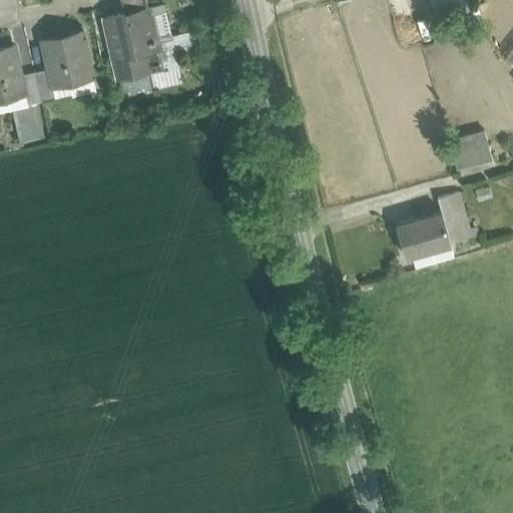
[(146,0),(121,0),(124,12),(148,7),(146,0)]
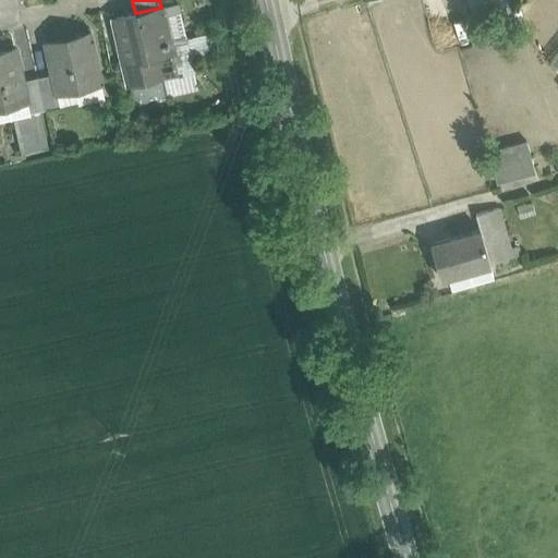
[(510,0),(468,0),(476,22),(514,9),(510,0)]
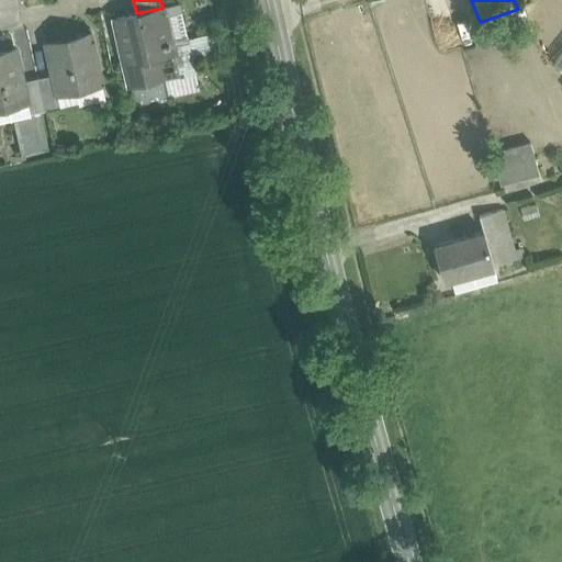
[(181,3),(163,8),(178,75),(130,86),(134,105),(202,90),(193,54),(218,48),(215,34),(189,40),(181,3)]
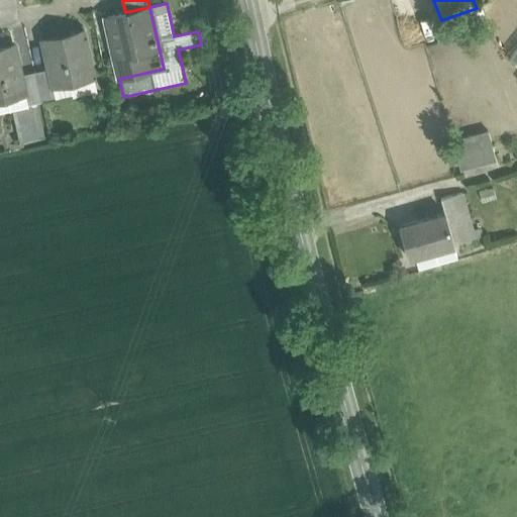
[(125,12),(105,17),(119,79),(164,69),(149,7),(125,12)]
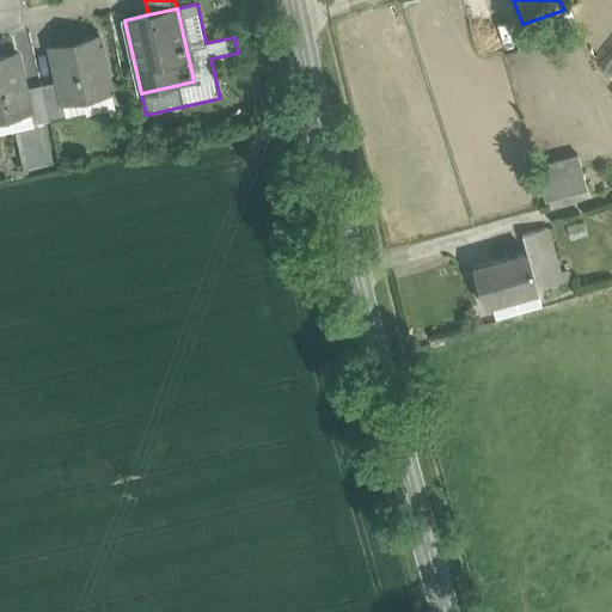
[(99,36),(49,47),(56,81),(57,81),(62,103),(111,92),(99,36)]
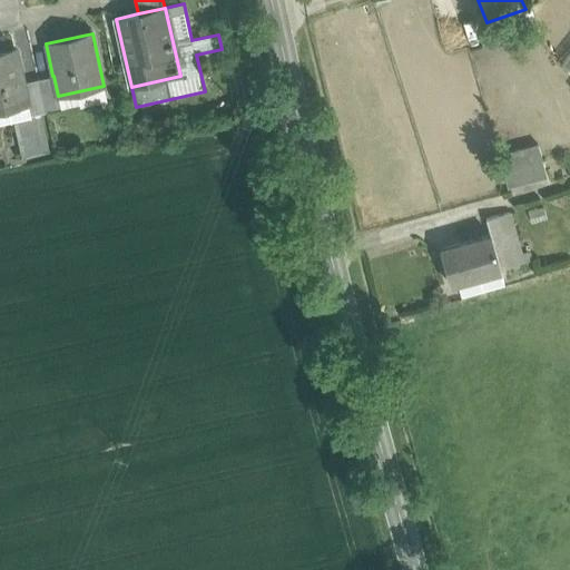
[(17,50),(0,53),(0,109),(28,104),(28,102),(23,82),(25,82),(17,50)]
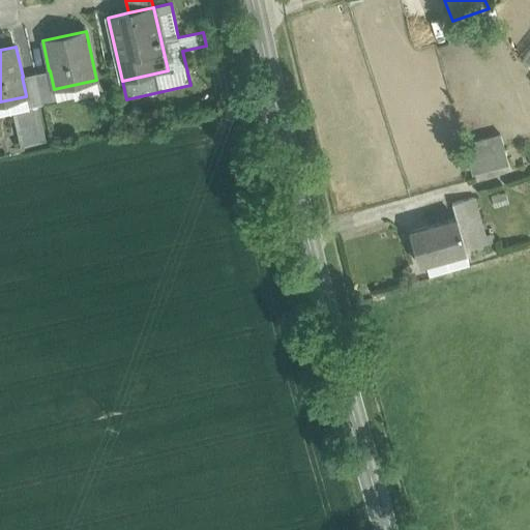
[(49,70),(35,75),(42,105),(57,101),(54,89),(50,70),(49,70)]
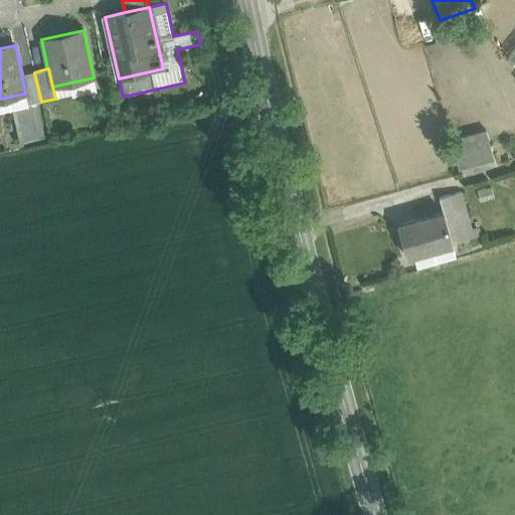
[(22,74),(21,74),(25,93),(25,94),(27,105),(41,102),(34,72),(22,74)]
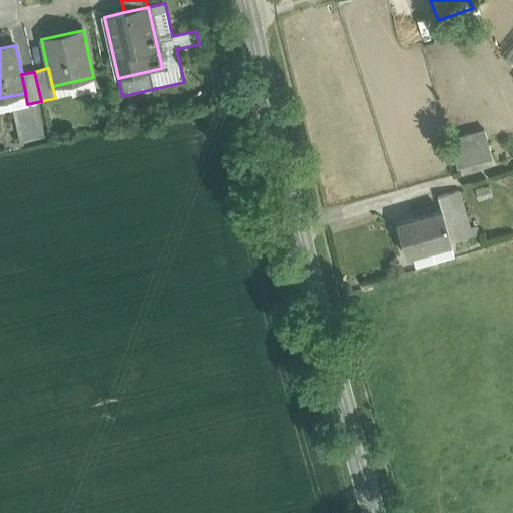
[(52,86),(55,98),(72,94),(73,97),(97,92),(93,77),(52,86)]
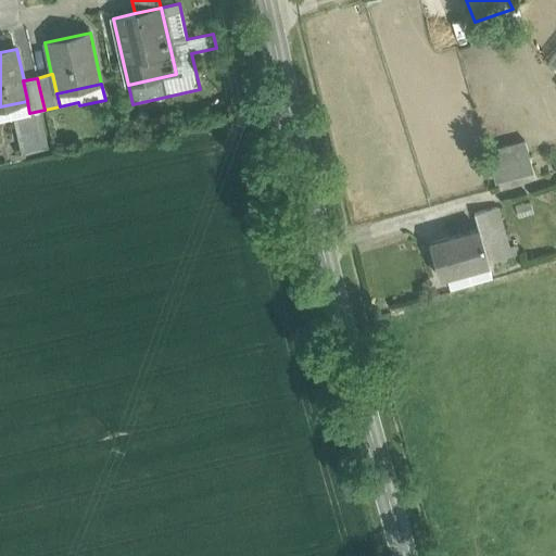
[(525,141),(487,152),(494,177),(531,166),(525,141)]
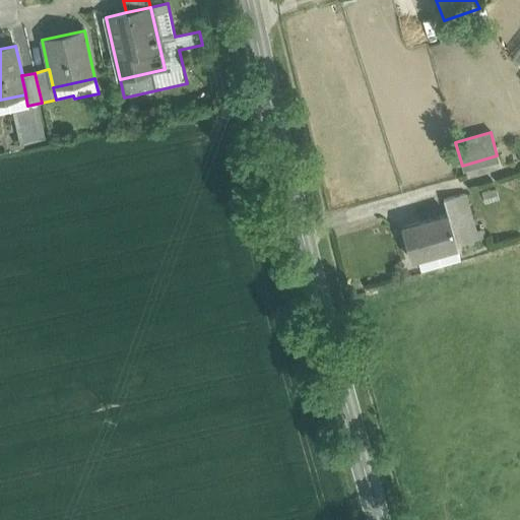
[(497,155),(462,166),(464,173),(499,163),(497,155)]
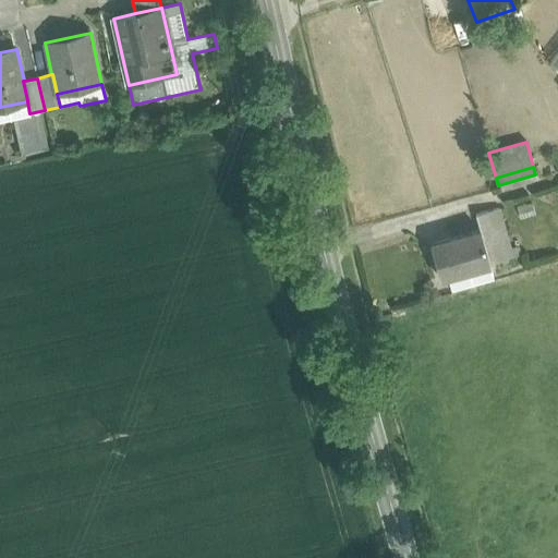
[(499,209),(475,216),(481,232),(481,231),(490,265),(512,258),(499,209)]
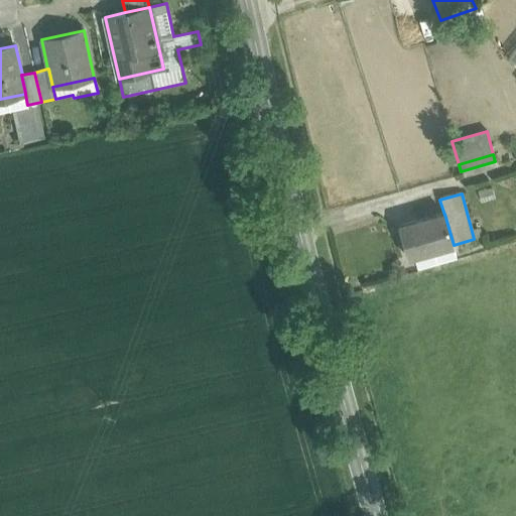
[(444,215),(398,227),(407,258),(413,256),(417,267),(456,256),(453,245),(454,245),(444,214),(444,215)]
